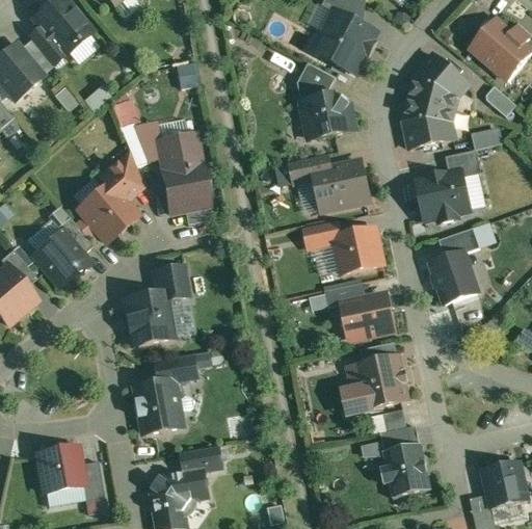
[(54,0),(33,18),(41,26),(65,55),(91,32),(64,0),(54,0)]
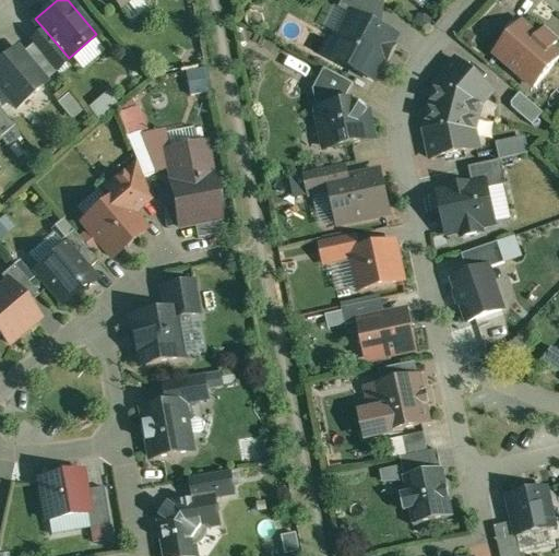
[(341,0),(339,4),(353,12),(353,11),(373,21),(384,0),(341,0)]
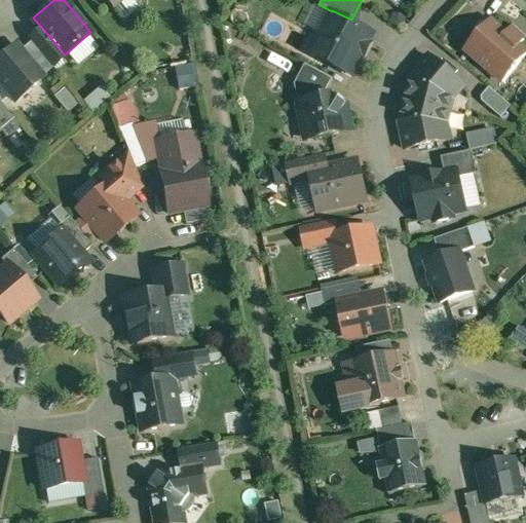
[(351,20),(332,10),(332,11),(320,35),(314,32),(306,48),(315,53),(349,72),(371,31),(351,20)]
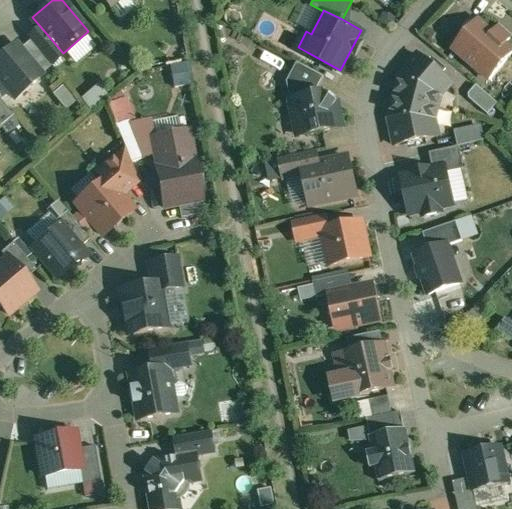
[(492,31),(477,18),(453,46),(489,77),(511,49),(511,48),(504,42),(510,35),(498,25),(492,31)]
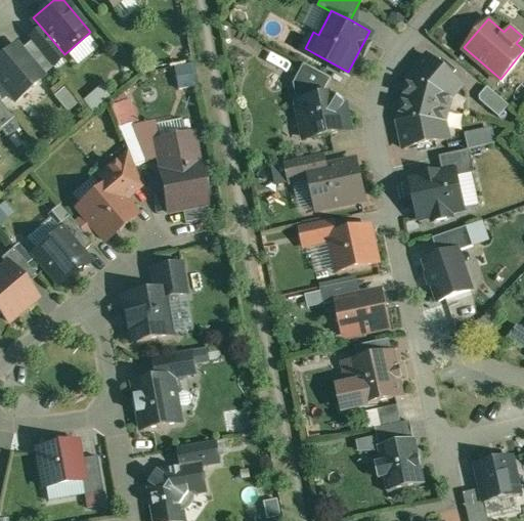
[(64,54),(40,26),(29,36),(31,39),(52,64),(64,54)]
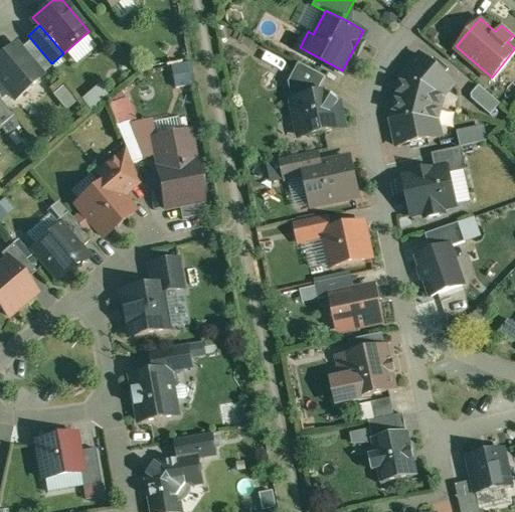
[(51,63),(30,38),(19,47),(40,71),(51,63)]
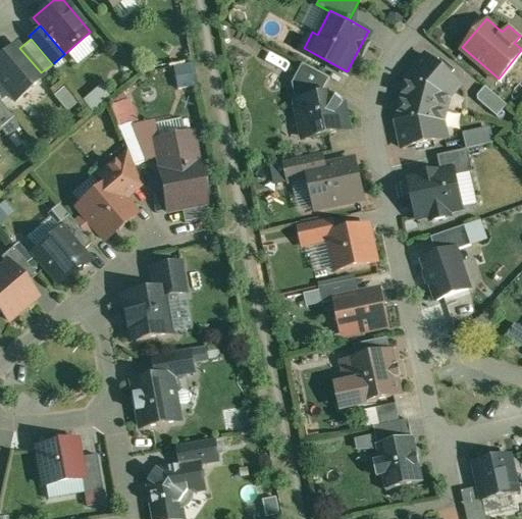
[(15,43),(0,55),(0,80),(14,97),(42,74),(41,72),(19,48),(15,43)]
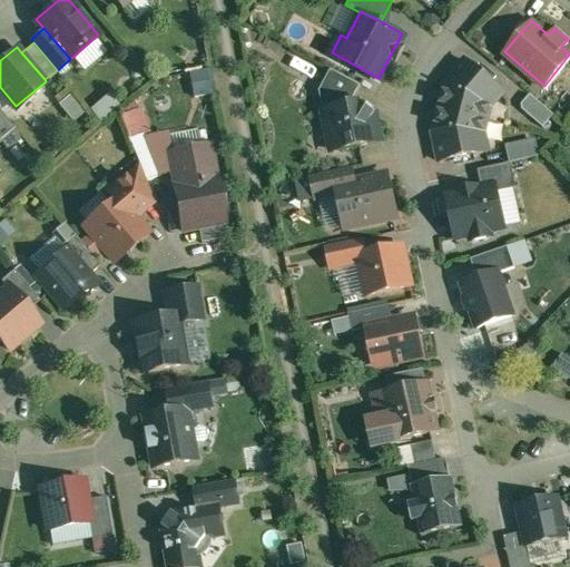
[(464,58),(444,81),(439,105),(487,117),(490,105),(502,89),(464,58)]
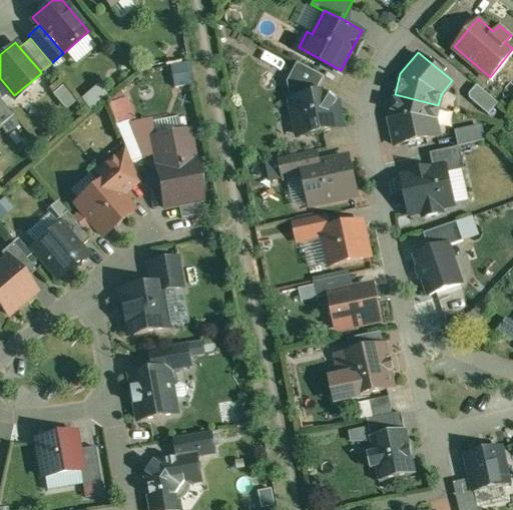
[(190,60),(173,63),(176,84),(193,81),(190,60)]
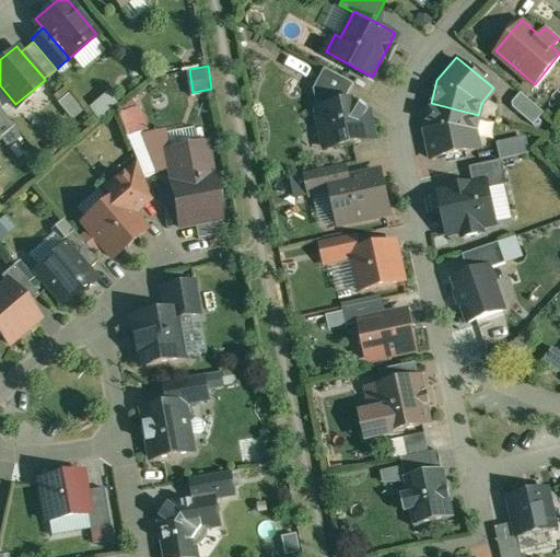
[(353,81),(325,66),(313,88),(317,107),(347,101),(346,96),(353,81)]
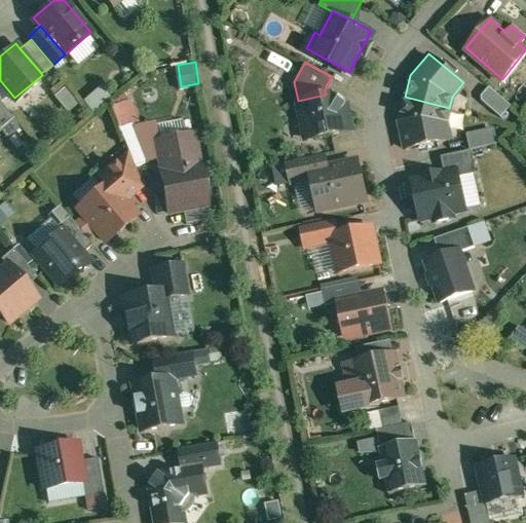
[(511,103),(489,84),(481,94),(481,98),(500,115),(511,103)]
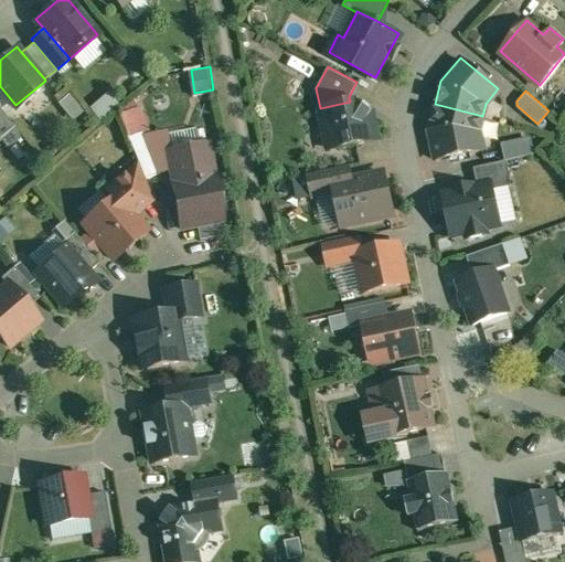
[(83,109),(68,92),(57,101),(73,118),(83,109)]
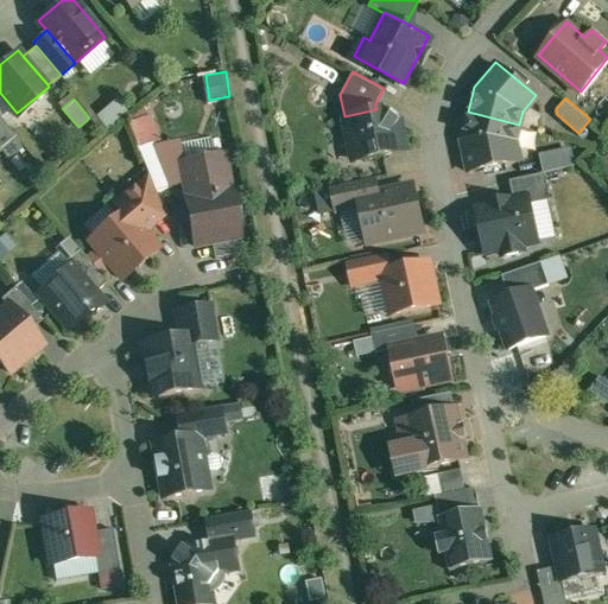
[(112,101),(99,112),(111,126),(122,115),(112,101)]
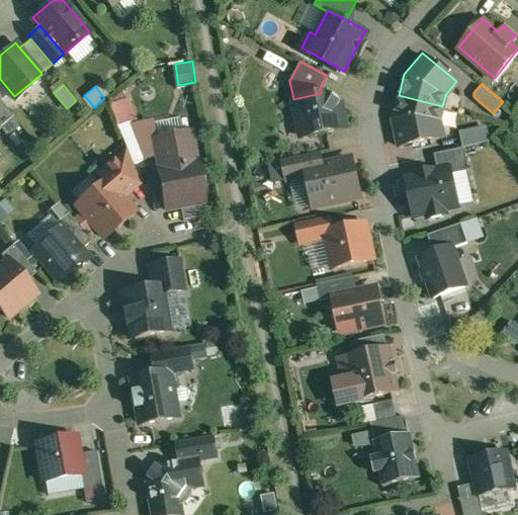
[(321,93),(293,99),(301,136),(346,125),(340,99),(329,91),(329,92),(321,93)]
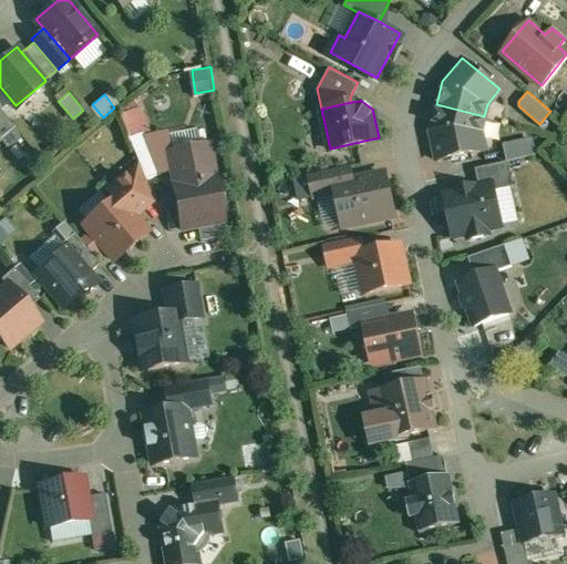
[(484,116),(436,104),(431,129),(436,159),(484,149),(481,130),(484,116)]
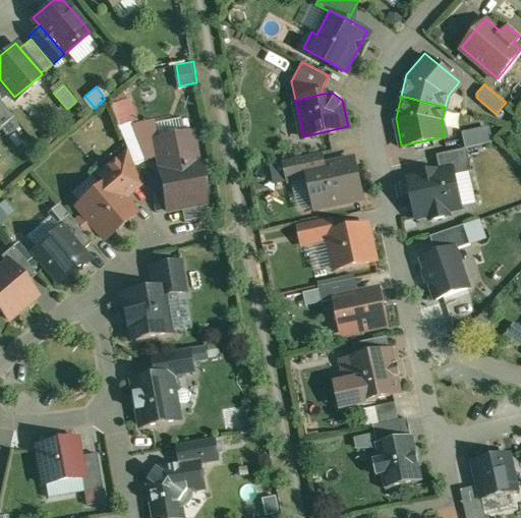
[(128,98),(111,105),(118,124),(136,118),(128,98)]
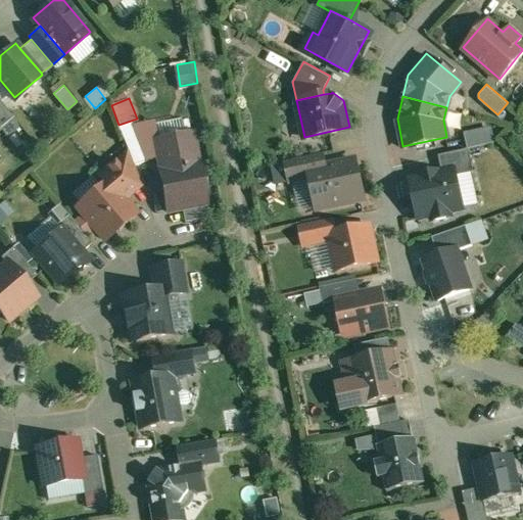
[(0,125),(12,114),(0,99),(0,125)]
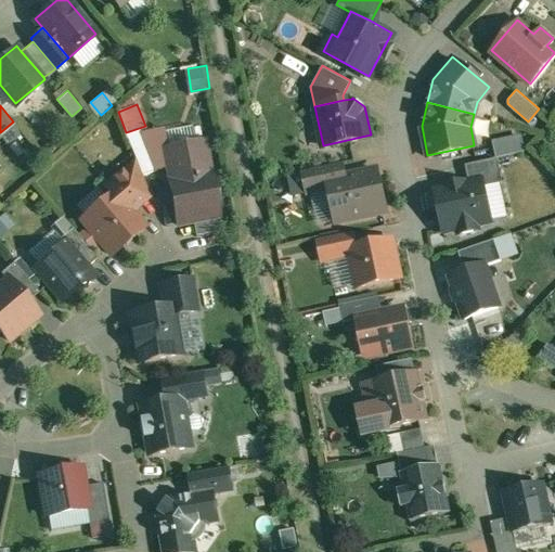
[(163,126),(139,131),(154,169),(169,165),(166,146),(167,146),(163,126)]
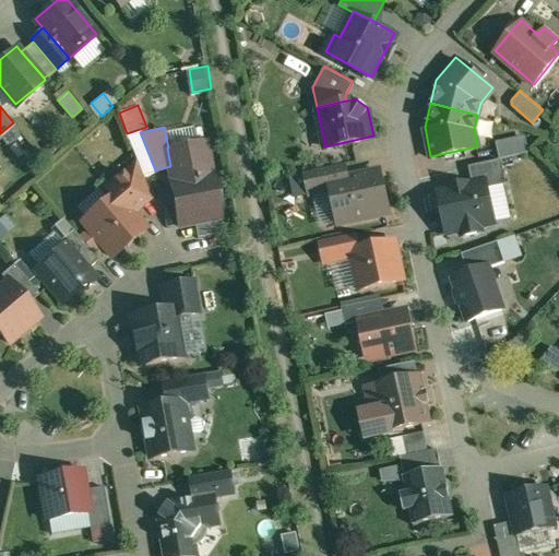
[(524,135),(497,141),(500,156),(527,151),(524,135)]
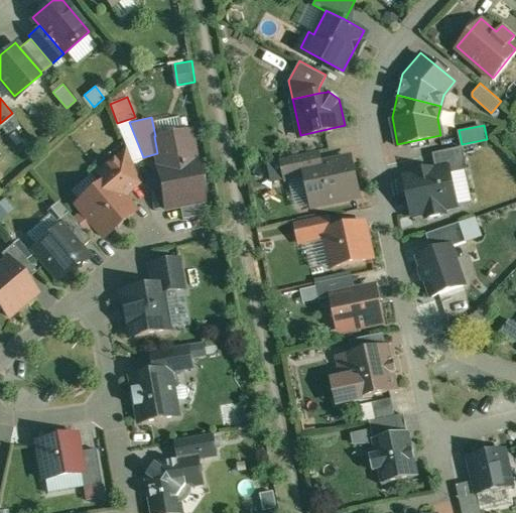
[(155,136),(154,136),(157,153),(160,166),(157,166),(165,206),(179,204),(203,199),(205,199),(197,158),(194,159),(187,130),(155,136)]
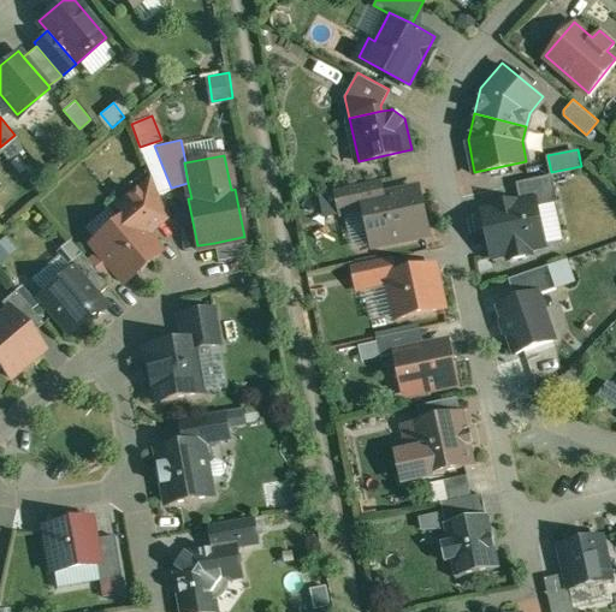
[(551,173),(516,180),(520,202),(534,198),(535,205),(557,200),(551,173)]
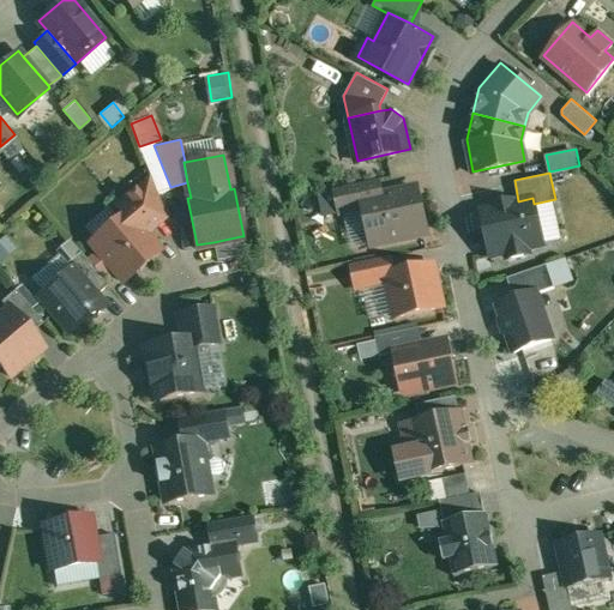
[(149,175),(118,201),(126,210),(127,210),(145,231),(166,215),(150,175),(149,175)]
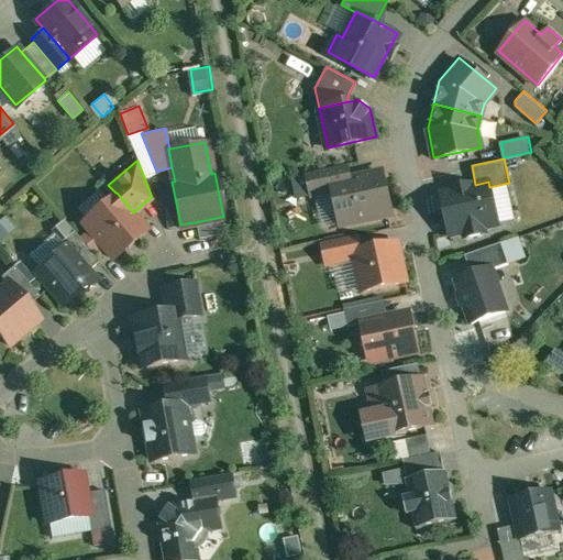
[(345,163),(307,172),(311,194),(333,189),(331,180),(349,177),(345,163)]
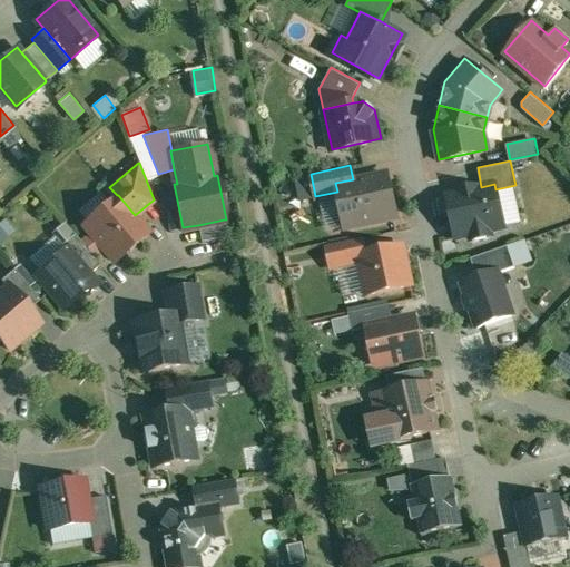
[(353,179),(335,183),(337,192),(345,225),(395,214),(386,172),(353,179)]
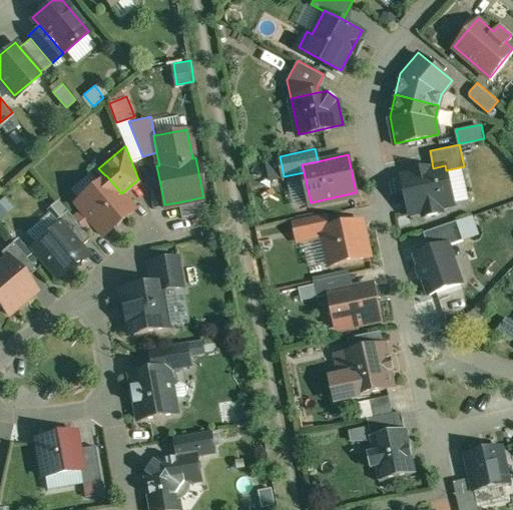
[(433,168),(402,174),(410,210),(423,208),(424,213),(441,210),(440,204),(453,201),(446,170),(445,165),(433,168)]
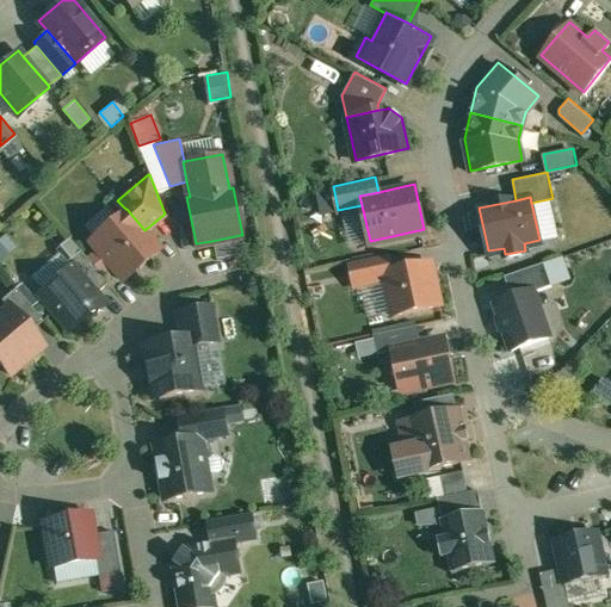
[(144,230),(127,209),(125,209),(91,239),(123,277),(159,247),(144,230)]
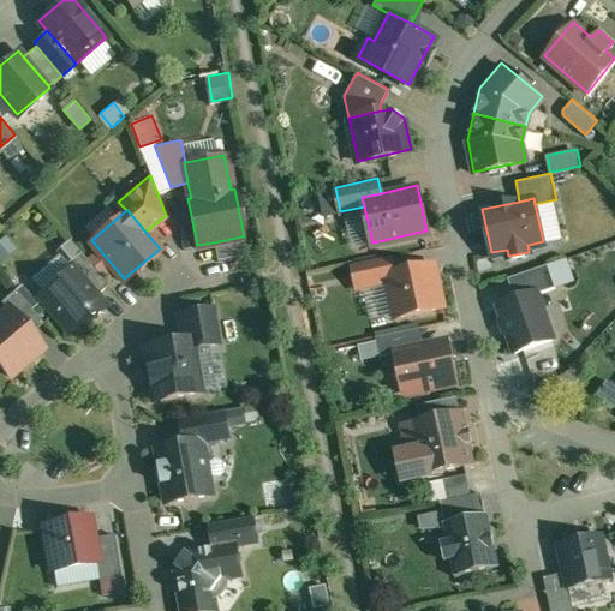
[(242,237),(214,243),(216,258),(245,252),(242,237)]
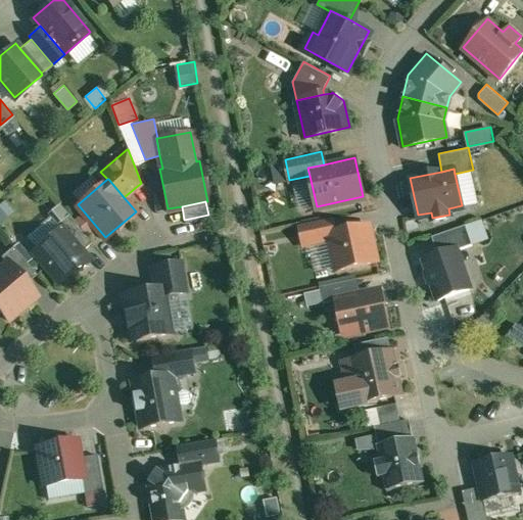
[(92,240),(68,213),(56,223),(60,227),(61,226),(81,249),(92,240)]
